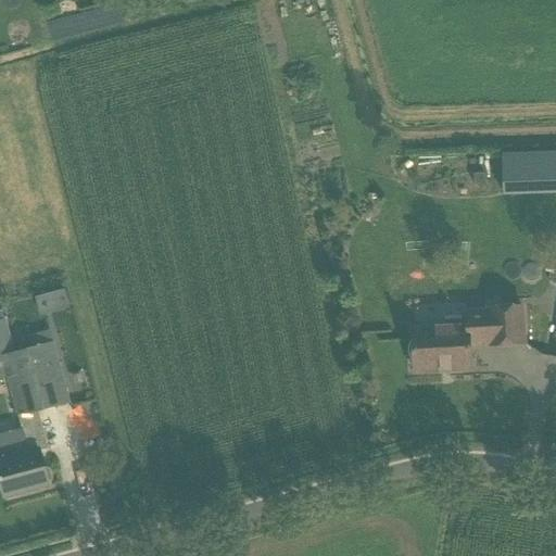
[(555,152),(502,154),(503,196),(555,193),(555,152)]
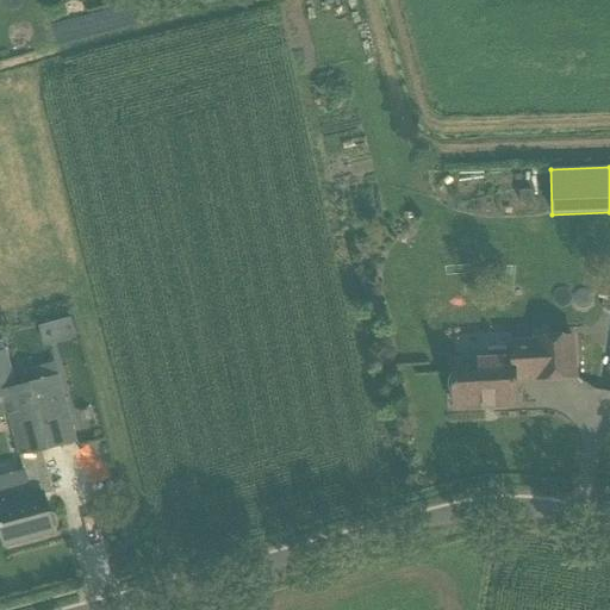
[(47,344),(79,338),(74,317),(42,324),(47,344)]
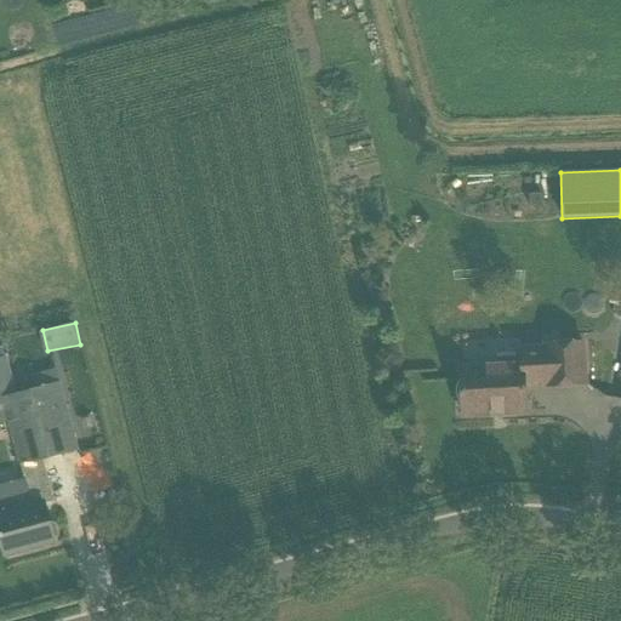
[(461,369),(463,415),(527,411),(525,382),(548,380),(548,386),(585,385),(584,342),(562,343),(562,348),(522,349),(523,365),(461,369)]
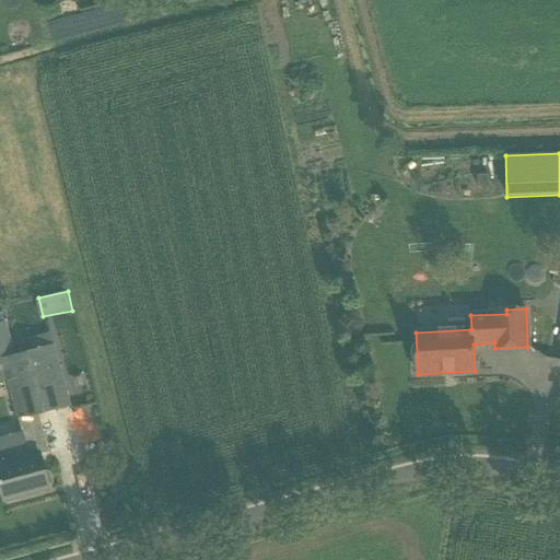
[(0,350),(0,382),(8,381),(19,419),(21,419),(38,413),(70,406),(55,346),(54,347),(50,333),(28,338),(32,352),(23,354),(14,357),(2,360),(0,350)]
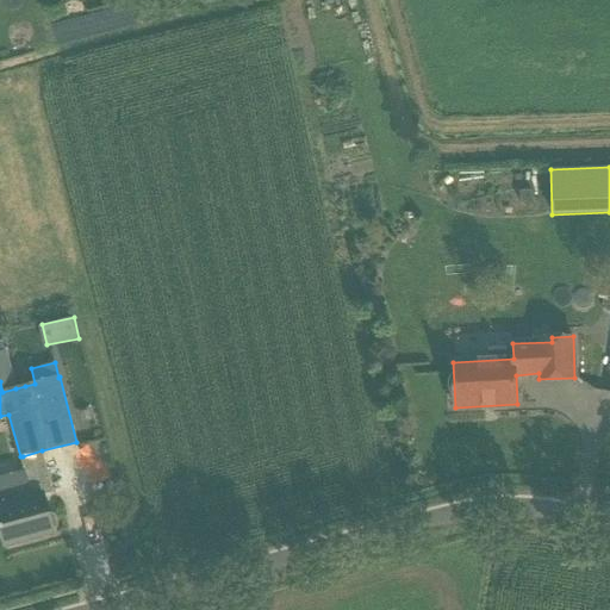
[(26,478),(0,485),(0,523),(6,546),(55,533),(54,529),(56,528),(58,526),(56,516),(53,514),(49,515),(44,495),(54,492),(42,450),(23,456),(26,470),(24,470),(26,478)]
